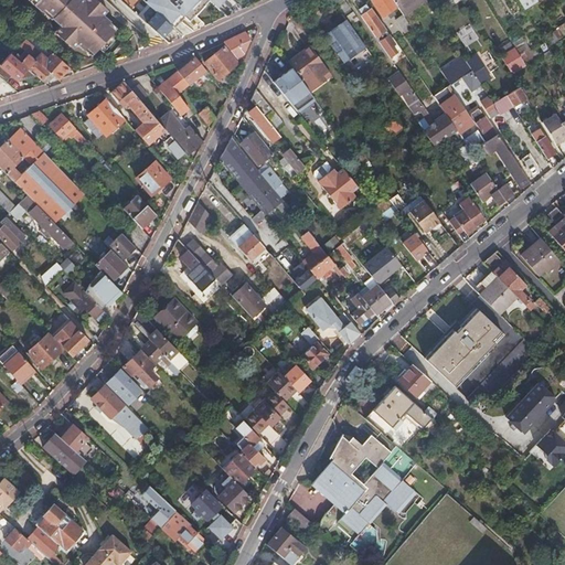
[(108,24),(110,22),(102,14),(106,9),(96,0),(83,0),(82,0),(28,0),(41,11),(43,10),(60,25),(54,32),(72,48),(75,43),(84,51),(86,49),(92,53),(95,50),(97,46),(103,51),(113,40),(109,35),(114,30),(108,24)]
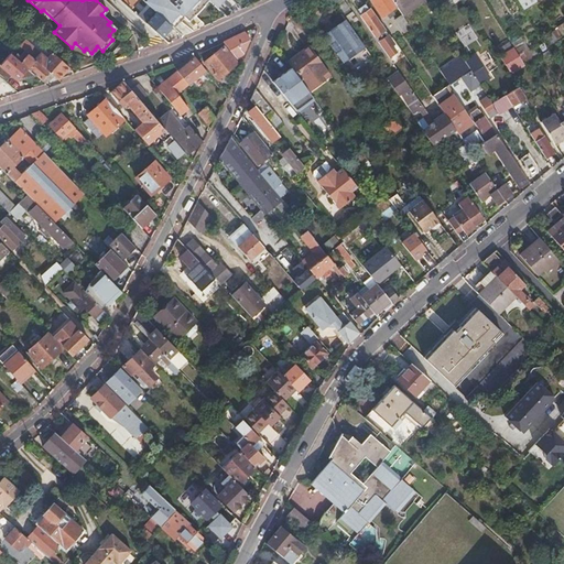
[(147,22),(163,36),(170,30),(172,28),(170,24),(141,0),(136,0),(134,1),(140,6),(139,8),(145,13),(149,17),(150,18),(147,22)]
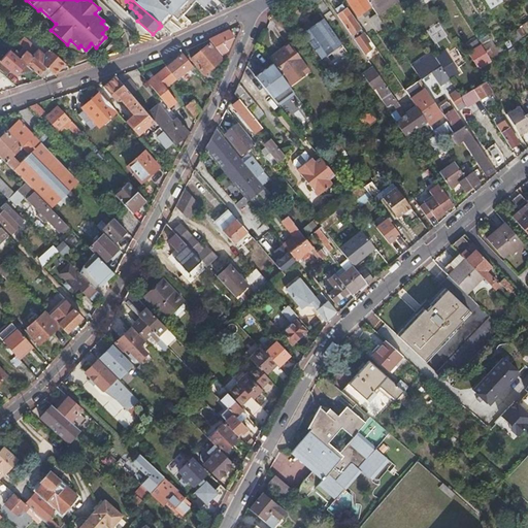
[(132,0),(159,23),(165,17),(169,12),(171,14),(176,9),(178,10),(187,1),(185,0),(132,0)]
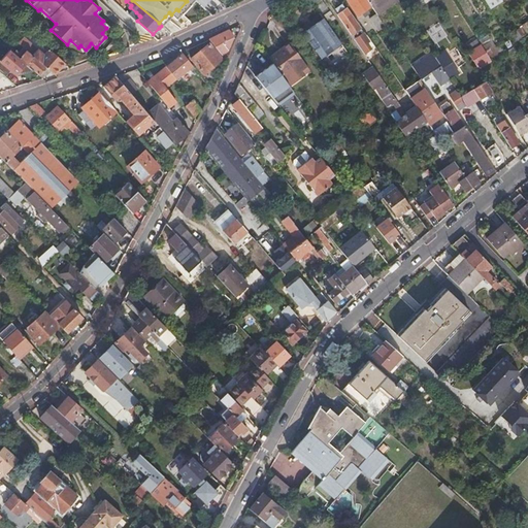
[(165,17),(159,23),(161,26),(162,27),(172,15),(175,19),(180,12),(182,14),(191,5),(190,3),(192,0),(185,0),(187,1),(178,10),(176,9),(171,14),(169,12),(165,17)]
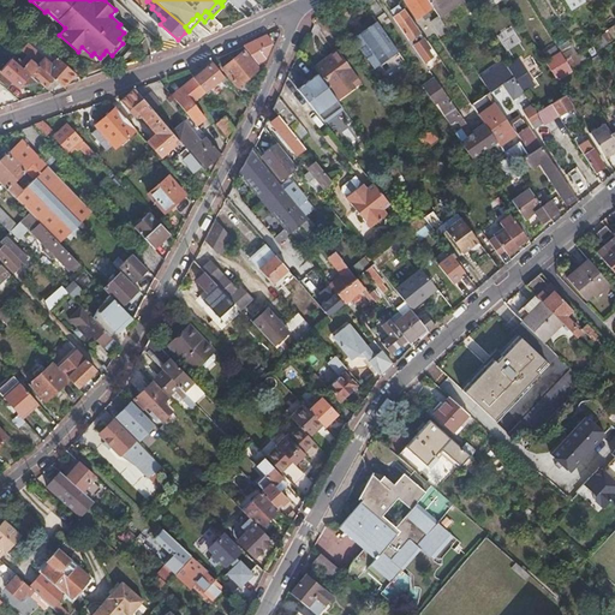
[(228,0),(248,17),(256,15),(242,1),(243,0),(228,0)]
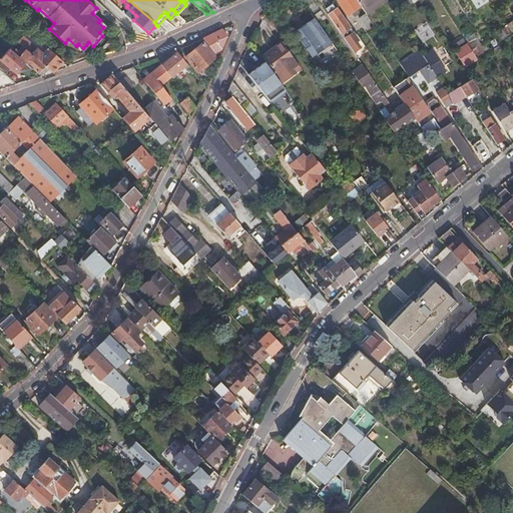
[(312,0),(305,0),(303,2),(307,7),(312,14),(318,9),(312,0)]
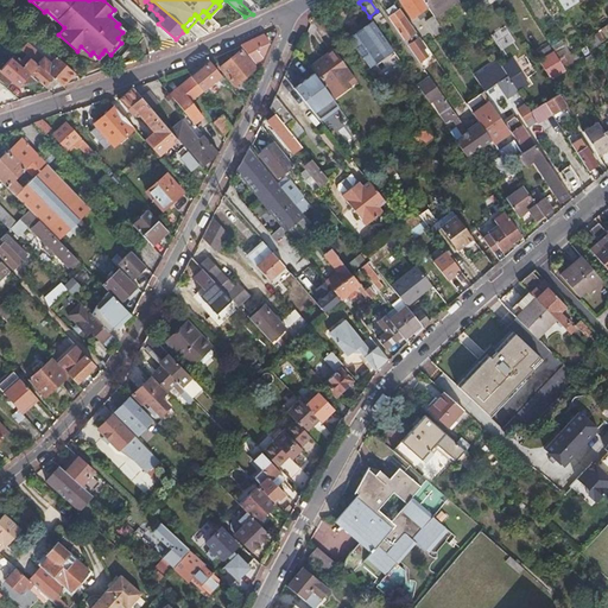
[(387,0),(375,0),(382,10),(391,5),(387,0)]
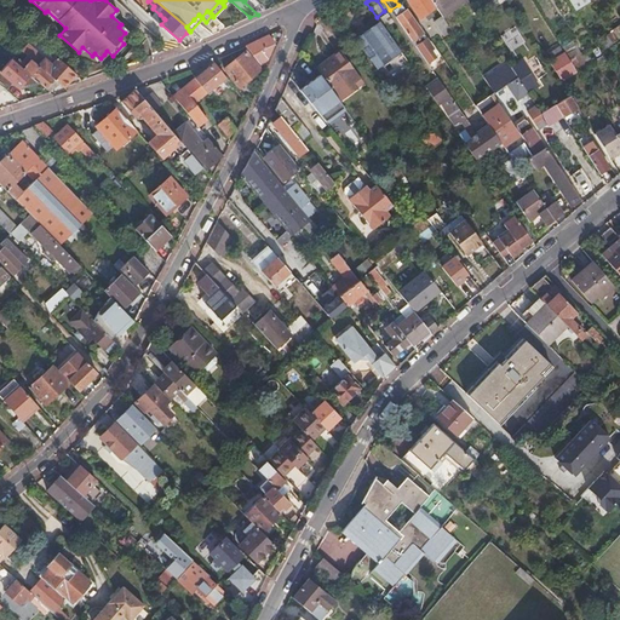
[(422,18),(429,13),(435,9),(429,0),(406,0),(419,19),(422,18)]
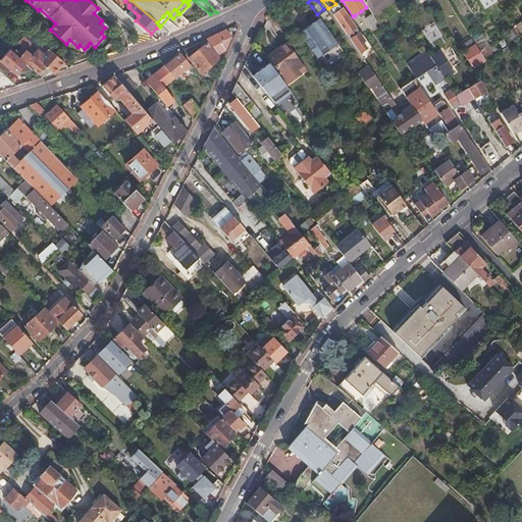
[(392,0),(362,0),(368,8),(372,13),(372,15),(394,2),(392,0)]
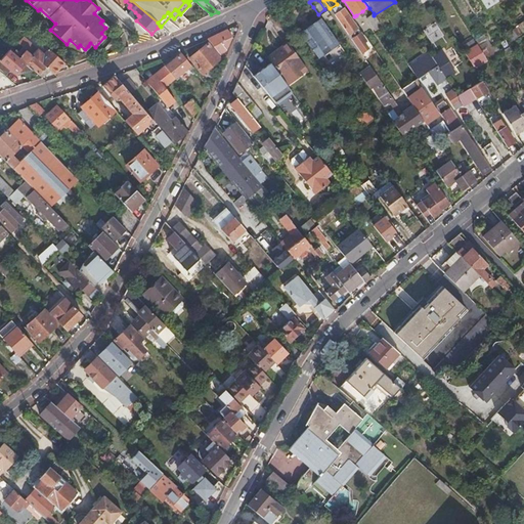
[(481,0),(487,9),(498,2),(496,0),(481,0)]
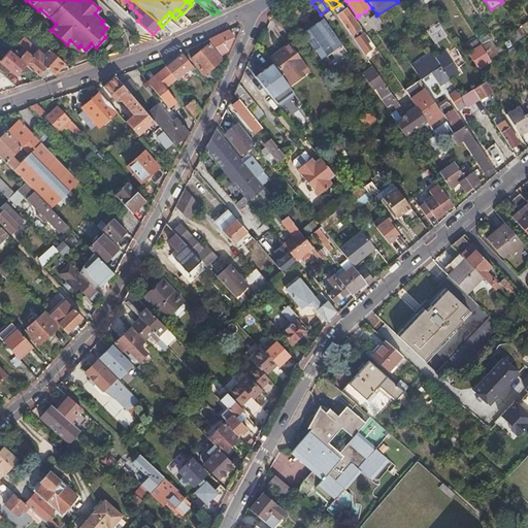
[(347,8),(337,15),(364,54),(371,48),(366,41),(369,40),(347,8)]
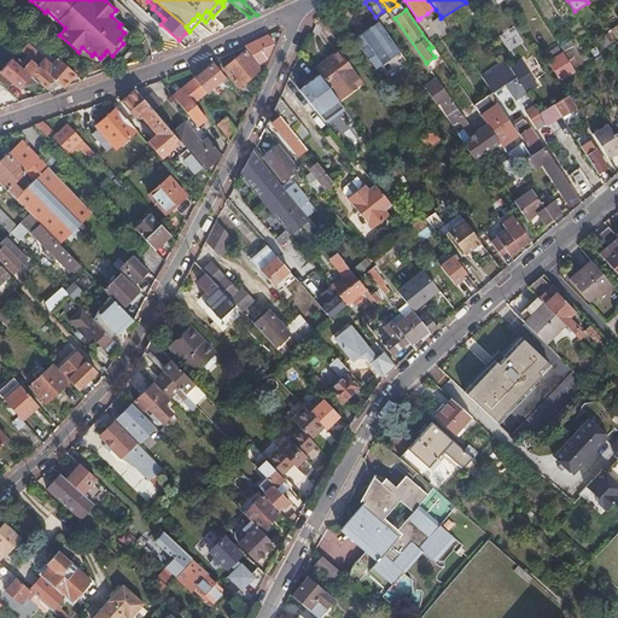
[(386,13),(378,18),(385,28),(392,22),(386,13)]
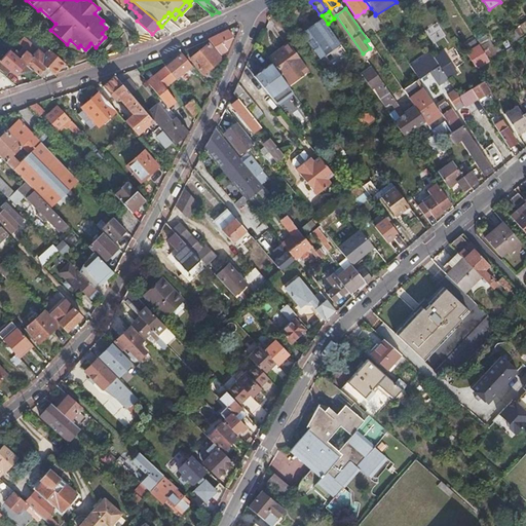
[(367,15),(364,11),(358,15),(361,21),(367,15)]
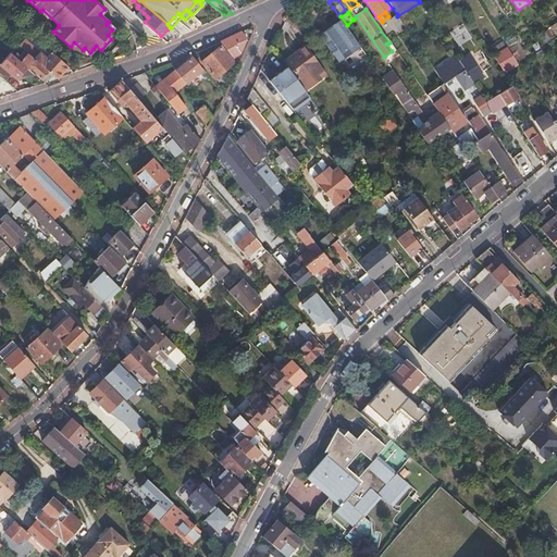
[(397,16),(397,14),(392,19),(397,27),(403,24),(397,16)]
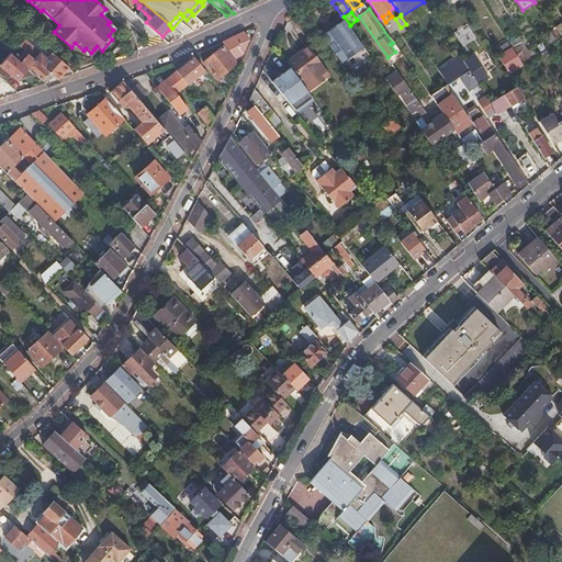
[(325,33),(322,35),(341,63),(348,71),(358,65),(349,52),(357,46),(340,23),(333,29),(333,27),(325,33)]
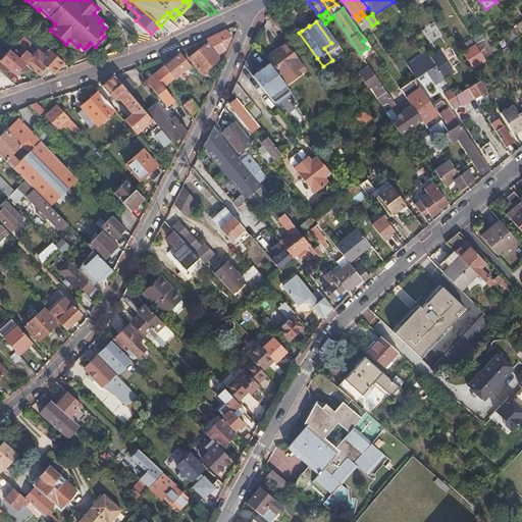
[(432,22),(422,31),(431,43),(441,36),(432,22)]
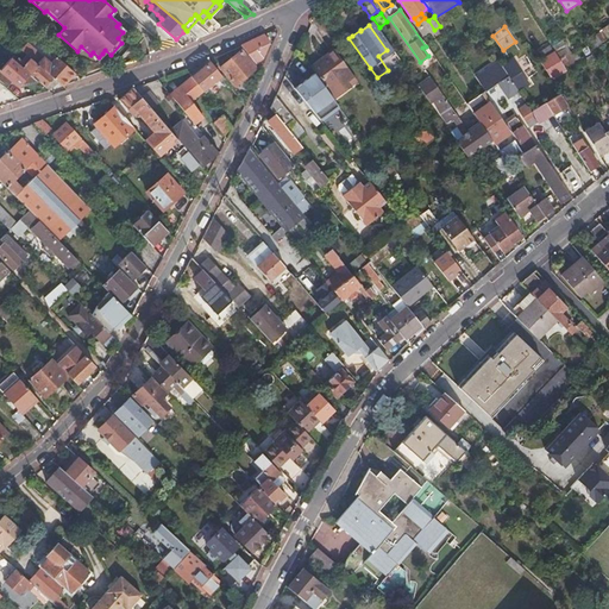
[(242,46),(256,66),(258,63),(263,60),(269,43),(264,36),(258,39),(242,46)]
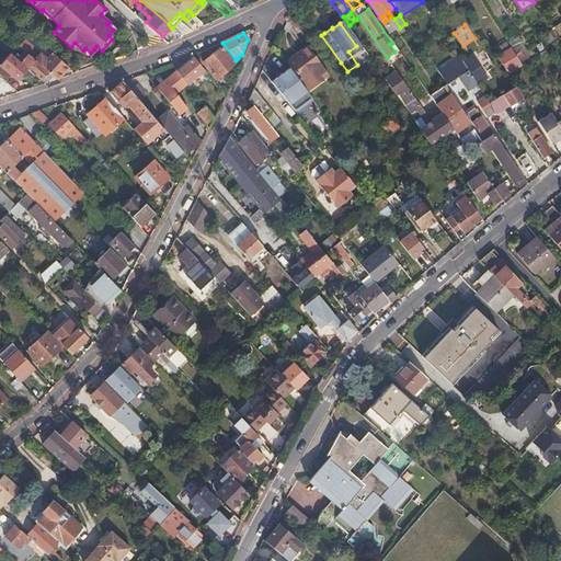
[(20,47),(24,50),(25,52),(35,60),(41,66),(48,71),(57,80),(69,67),(53,53),(47,60),(43,56),(24,41),(20,47)]
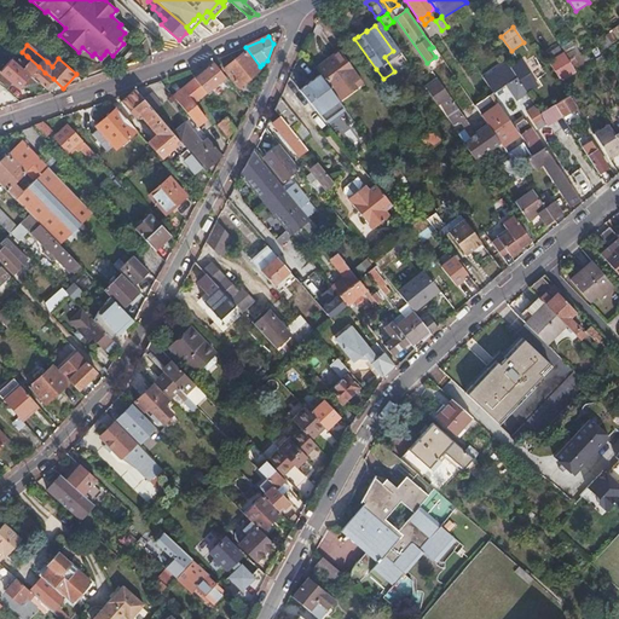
[(559,47),(548,53),(551,59),(562,52),(559,47)]
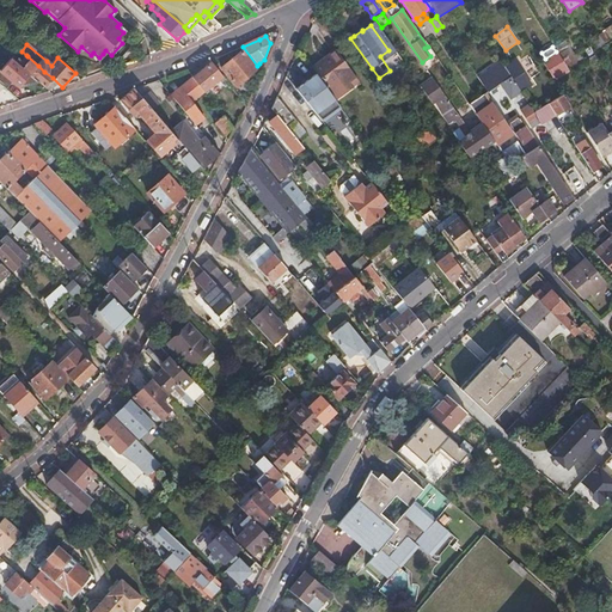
[(331,96),(334,99),(357,81),(334,49),(311,66),(324,84),(322,85),(331,96)]
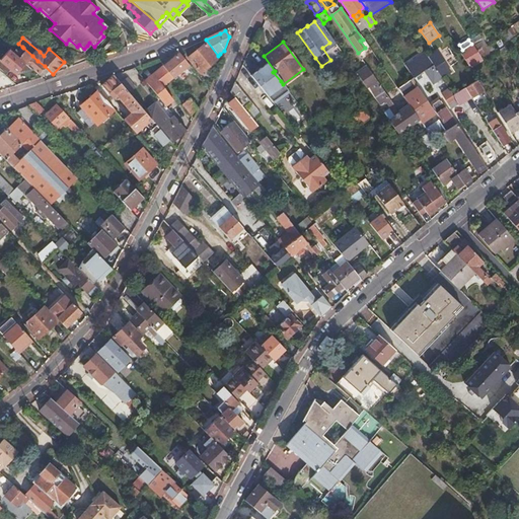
[(189,58),(201,73),(218,59),(206,44),(189,58)]
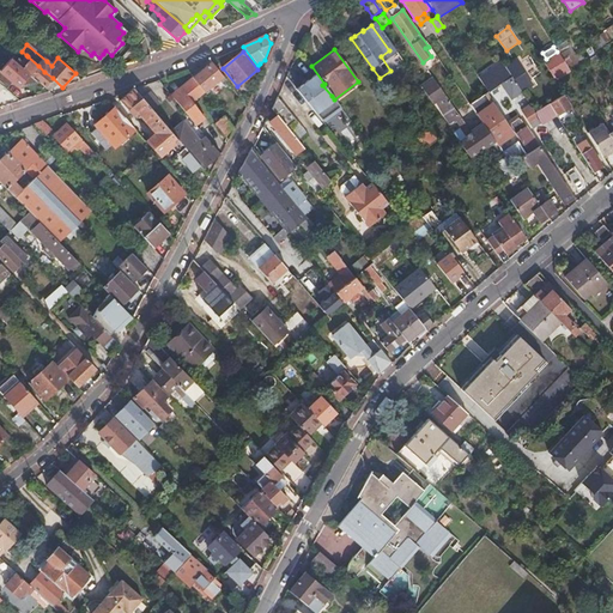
[(558,52),(544,61),(554,79),(570,70),(558,52)]
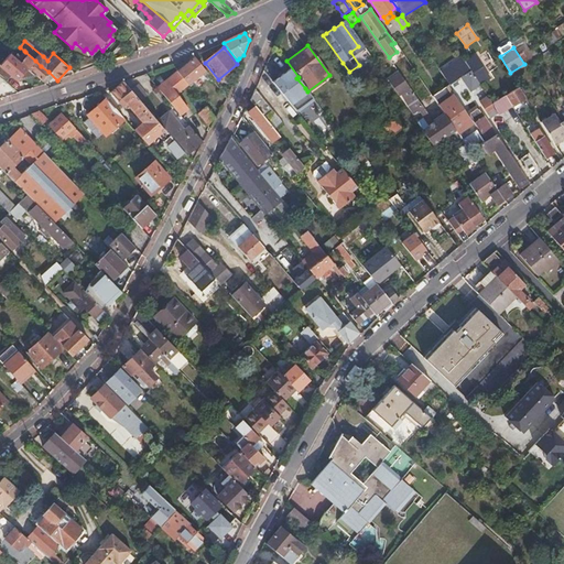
[(10,53),(41,79),(49,72),(41,66),(35,61),(25,52),(21,56),(13,50),(10,53)]
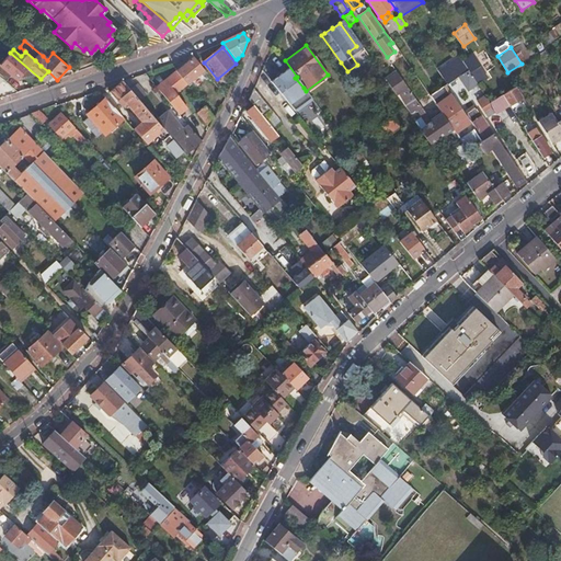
[(48,49),(43,56),(47,60),(53,53),(48,49)]
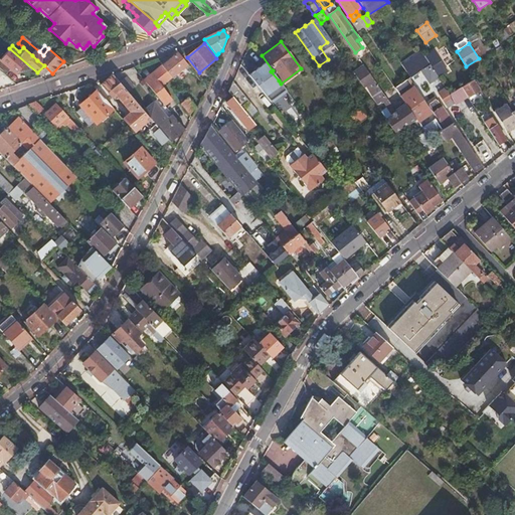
[(178,53),(174,56),(183,65),(184,64),(186,63),(178,53)]
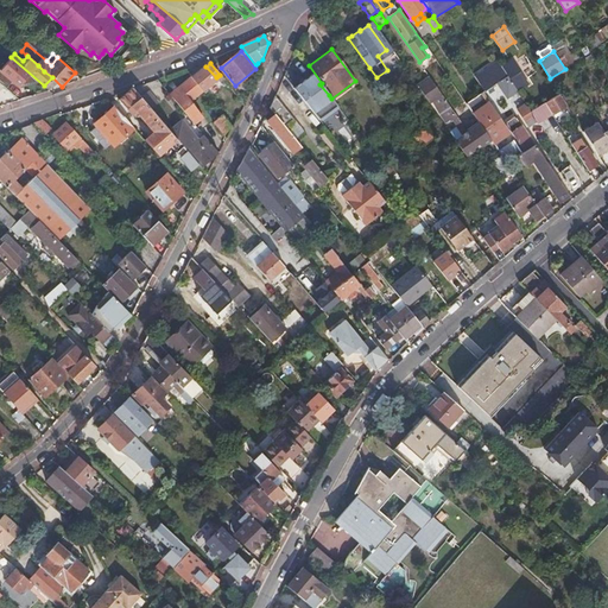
[(216,77),(206,67),(204,65),(191,76),(202,90),(216,78),(216,77)]
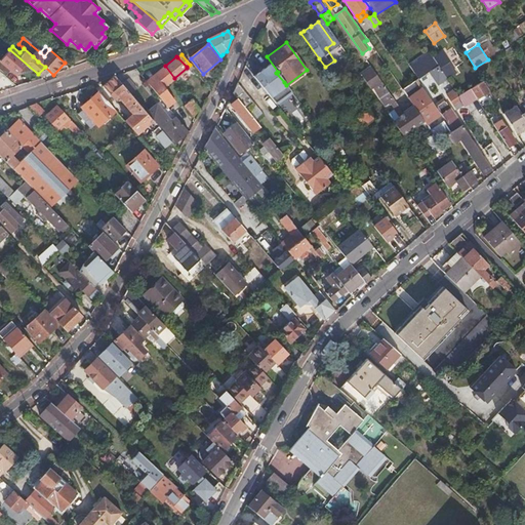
[(434,58),(413,72),(418,78),(418,79),(430,72),(438,66),(437,64),(434,58)]
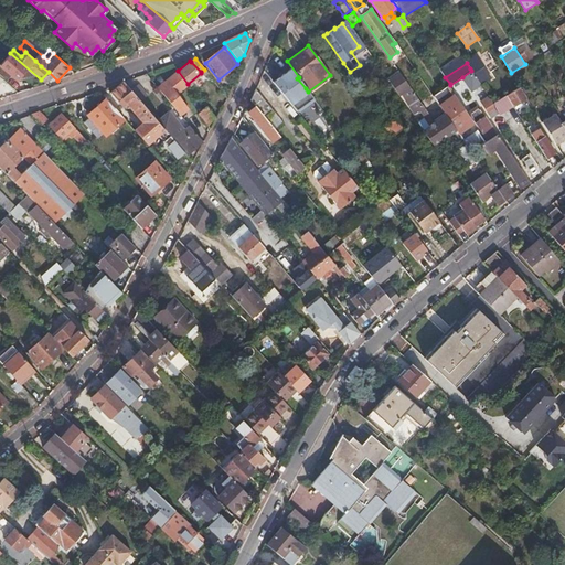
[(476,64),(470,68),(471,71),(475,76),(481,72),(476,64)]
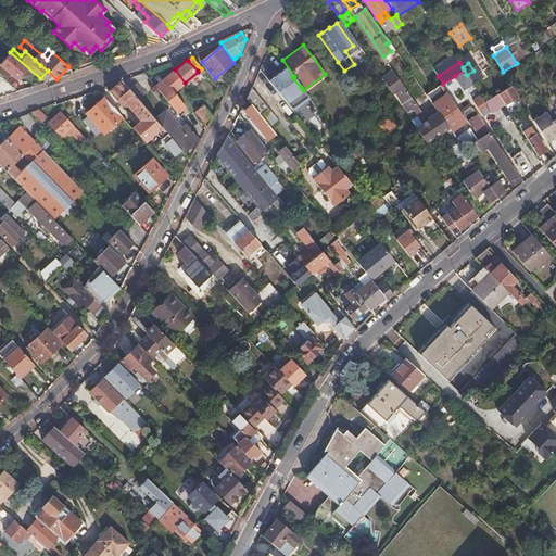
[(276,75),(268,80),(270,83),(283,100),(301,87),(292,77),(286,67),(276,75)]
